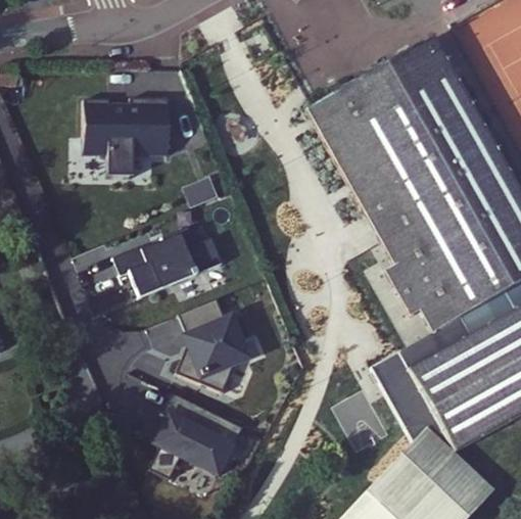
[(318,100),(308,106),(344,171),(362,204),(357,234),(379,240),(393,265),(385,268),(412,316),(420,311),(431,330),(460,315),(520,280),(520,194),(431,38),(396,57),(318,100)]
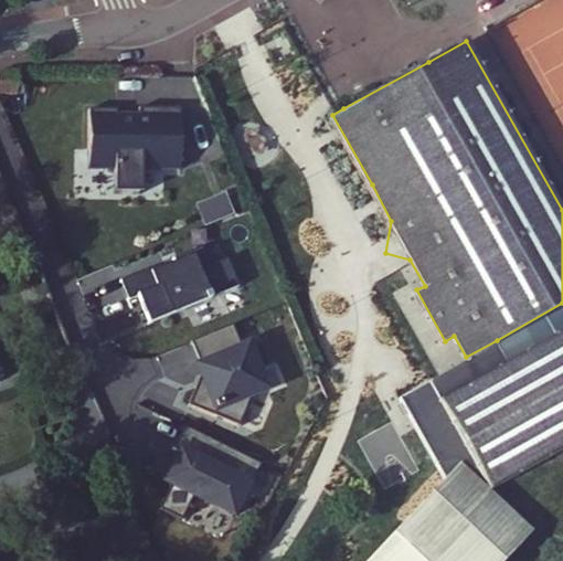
[(179,98),(89,96),(89,166),(116,167),(116,191),(142,191),(141,167),(180,167),(179,98)]
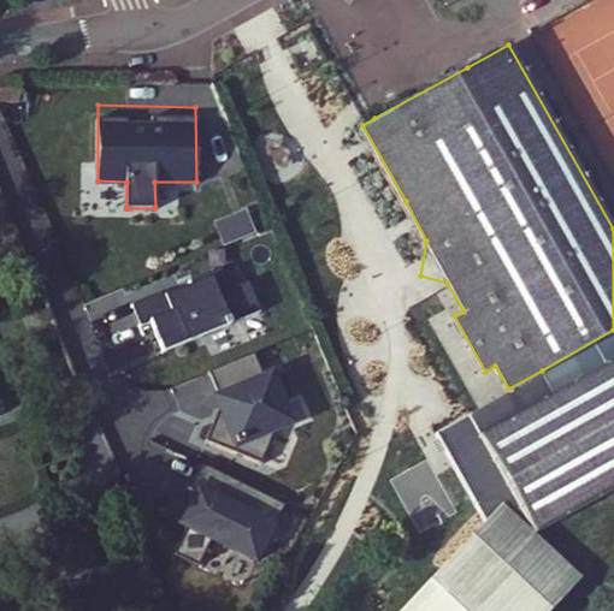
[(178,211),(177,182),(157,183),(158,212),(178,211)]
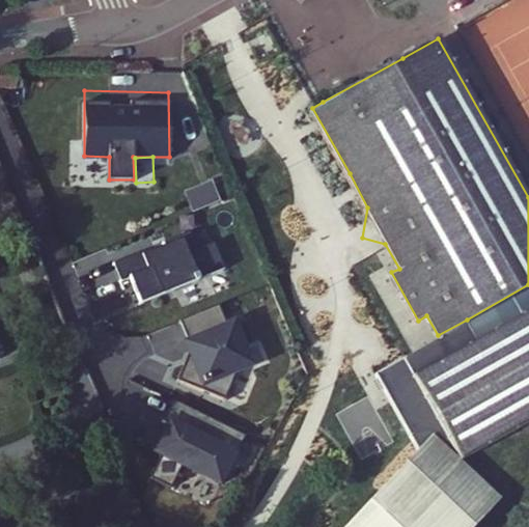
[(194,210),(221,199),(213,178),(186,189),(194,210)]
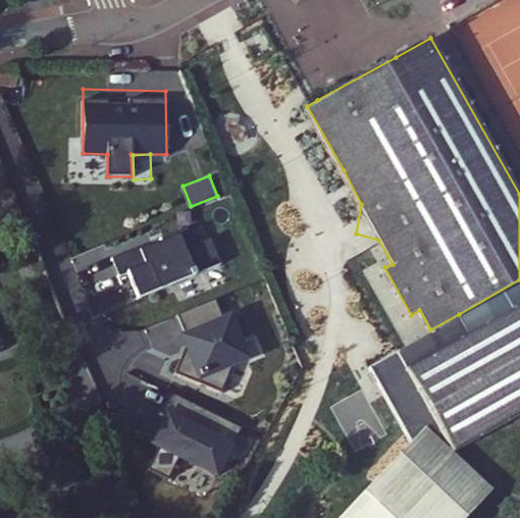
[(197,243),(192,226),(112,257),(132,306),(224,269),(214,238),(197,243)]
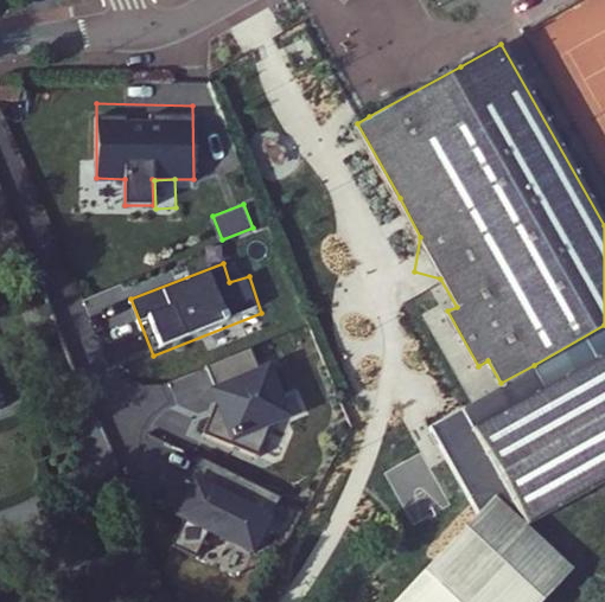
[(604,325),(534,365),(548,388),(478,426),(530,525),(604,481),(604,325)]
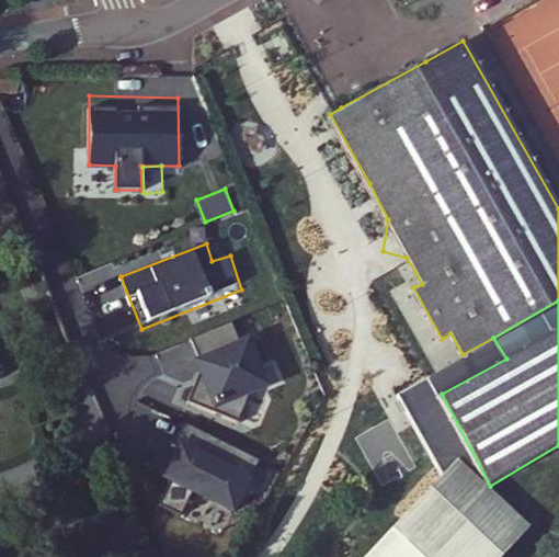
[(198,359),(200,372),(187,400),(264,429),(275,389),(289,382),(278,355),(261,362),(250,337),(241,339),(232,319),(191,337),(198,359)]
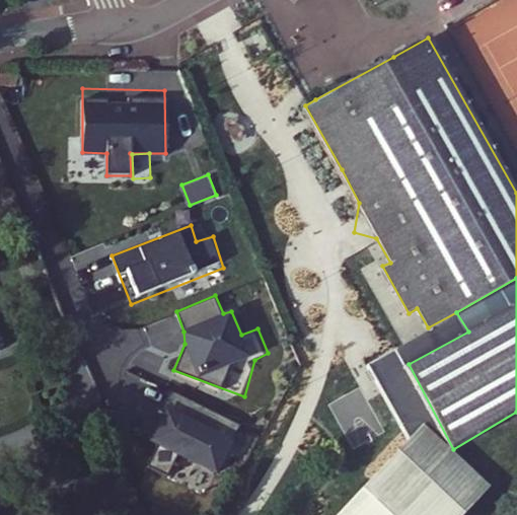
[(48,377),(77,365),(73,355),(44,367),(48,377)]
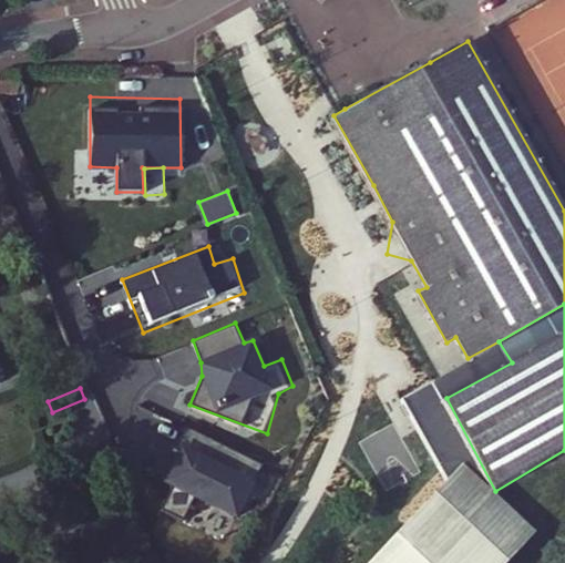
[(263,463),(187,425),(160,488),(234,528),(263,463)]
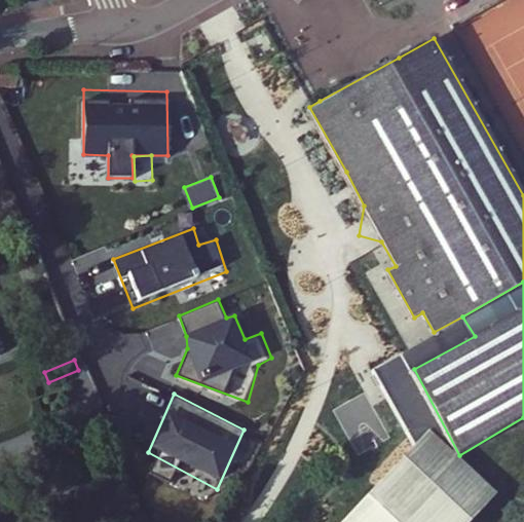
[(469,521),(498,491),(431,430),(343,521),(469,521)]
